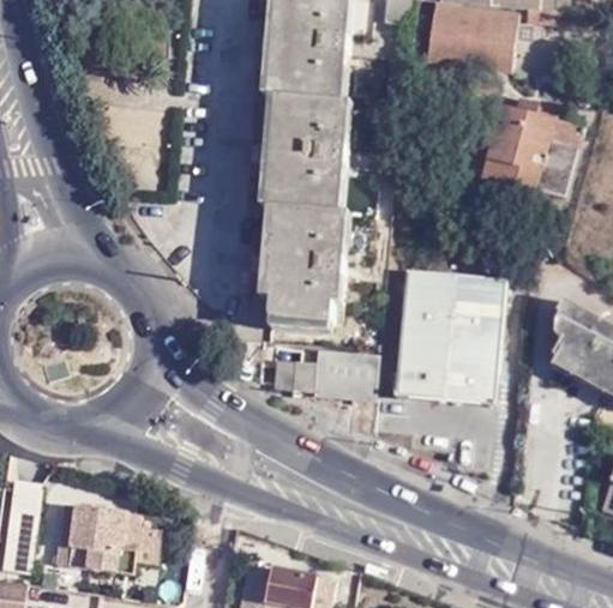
[(337,61),(340,42),(343,0),(277,0),(275,37),(271,98),(275,100),(272,145),(269,209),(274,210),(271,258),(268,314),(332,319),(336,276),(337,257),(341,212),(334,212),(337,168),(338,152),(341,106),(335,106),(337,61)]
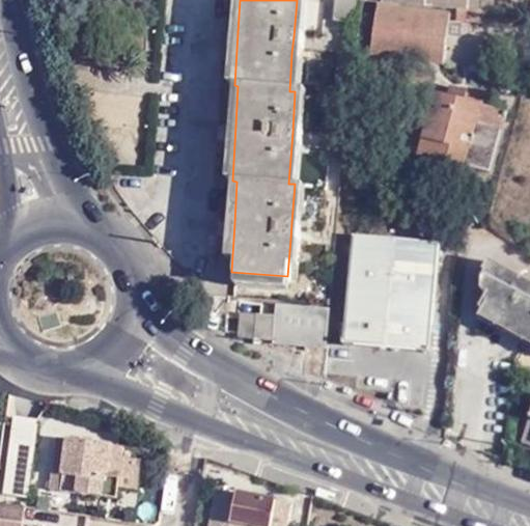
[(332,0),(331,22),(353,24),(354,0),(332,0)]
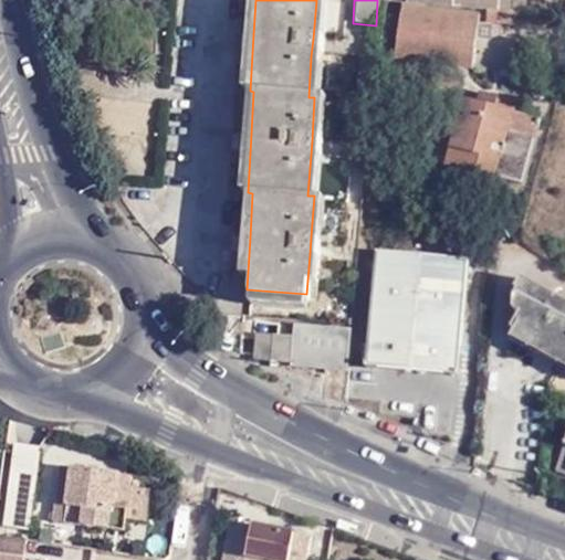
[(424,0),(488,4),(525,8),(546,10),(547,0),(424,0)]
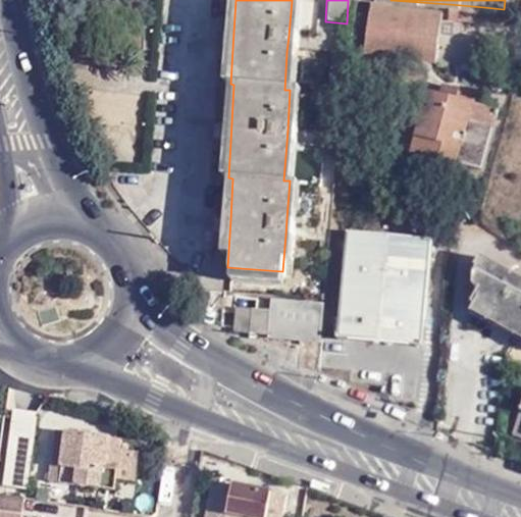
[(433,46),(436,46),(436,44),(441,11),(392,4),(371,2),(364,50),(376,52),(412,56),(414,44),(433,46)]
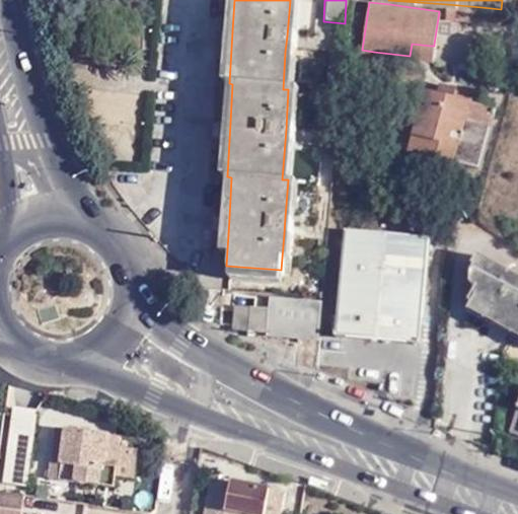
[(482,7),(447,4),(446,17),(481,20),(482,7)]
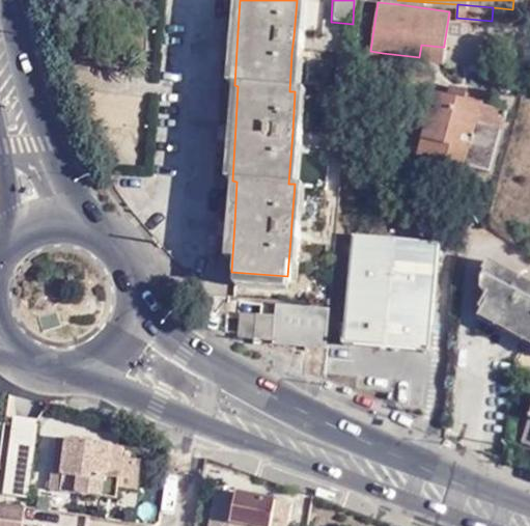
[(442,59),(444,47),(441,47),(421,45),(419,57),(442,59)]
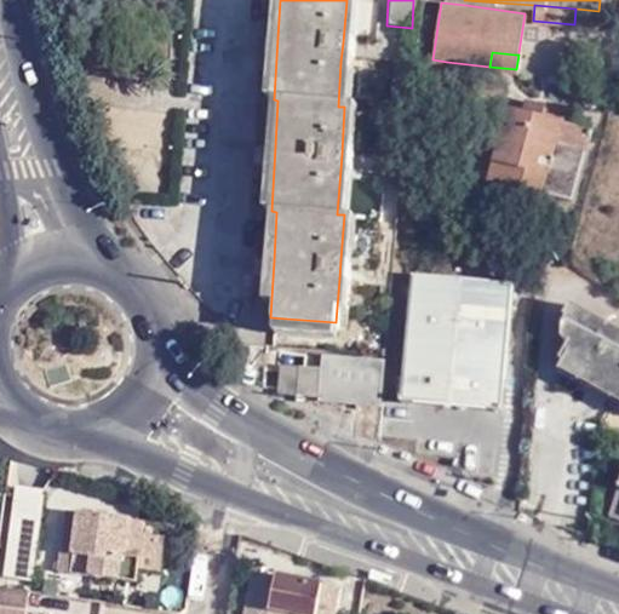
[(487,176),(540,191),(560,120),(562,121),(566,109),(539,101),(536,113),(506,105),(505,103),(486,98),(475,130),(498,136),(487,176)]
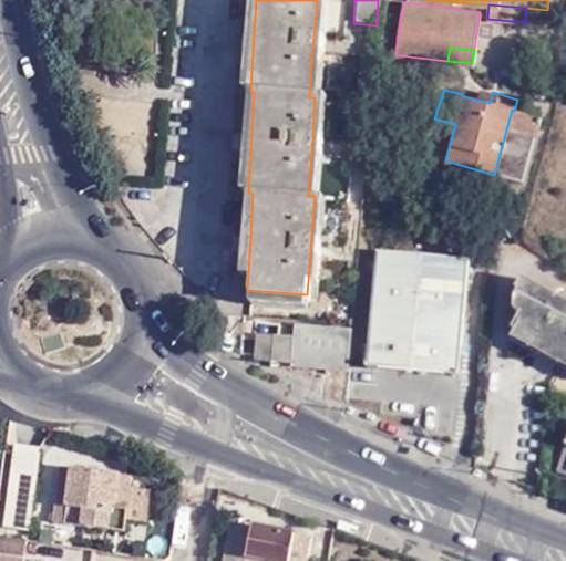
[(512,110),(494,175),(521,183),(538,117),(514,111),(512,110)]
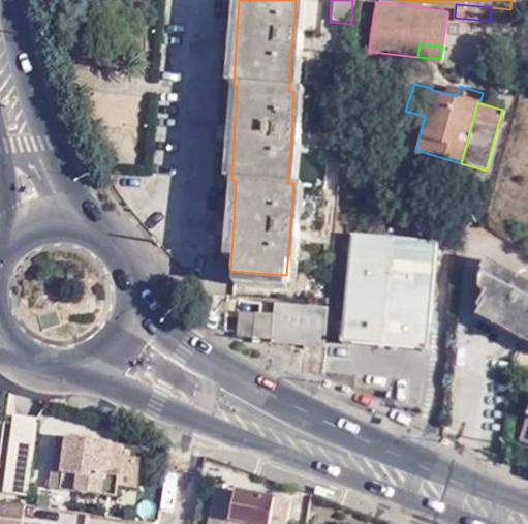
[(341,339),(426,346),(435,240),(350,232),(341,339)]
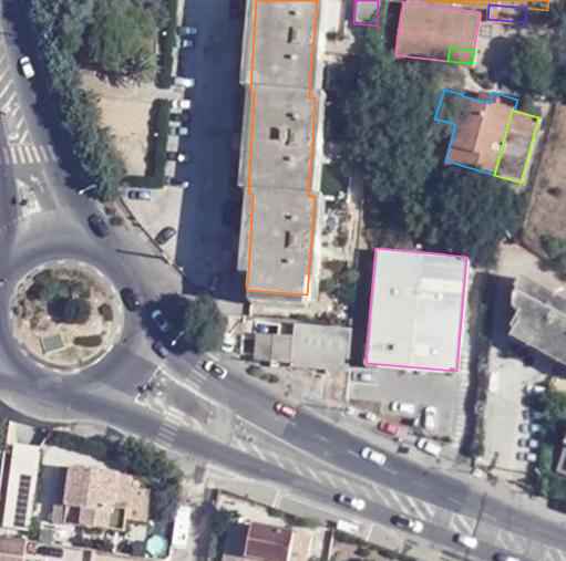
[(513,351),(565,377),(565,299),(521,276),(513,290),(513,307),(518,310),(513,351)]
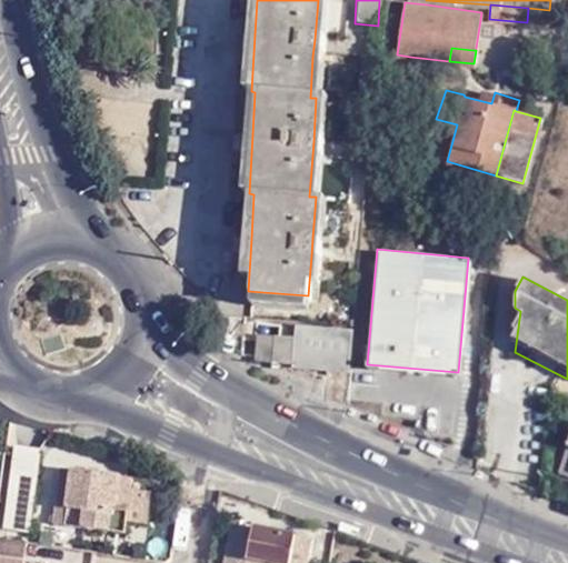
[(344,369),(347,331),(295,325),(294,338),(257,334),(256,340),(255,359),(291,362),(291,365),(310,367),(344,369)]
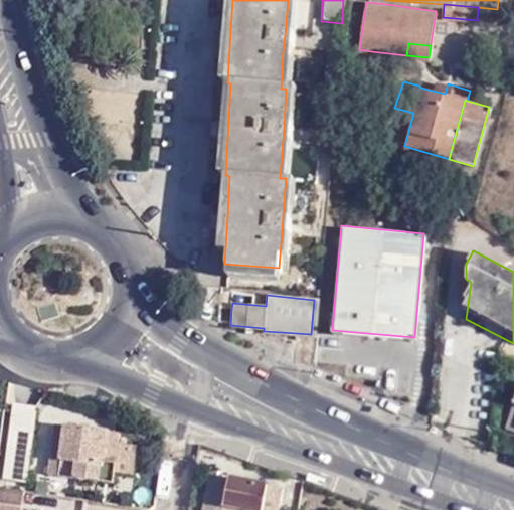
[(513,426),(513,401),(512,401),(505,422),(513,426)]
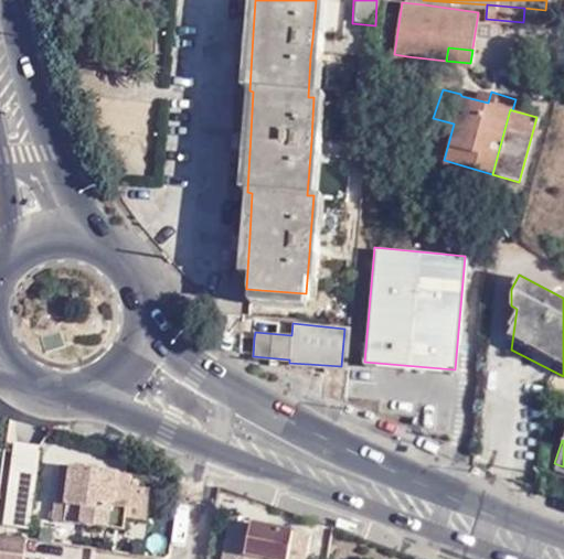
[(30,513),(34,482),(39,444),(17,441),(6,520),(28,524),(30,513)]
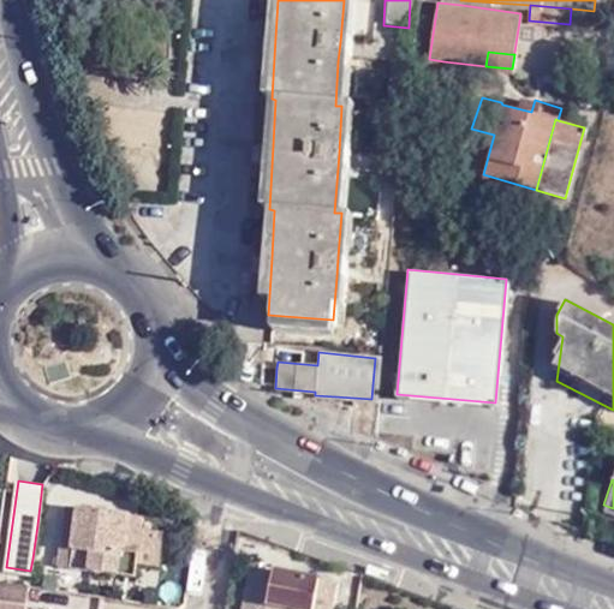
[(63,529),(57,562),(133,573),(137,555),(158,559),(162,530),(141,526),(141,514),(66,503),(63,529)]
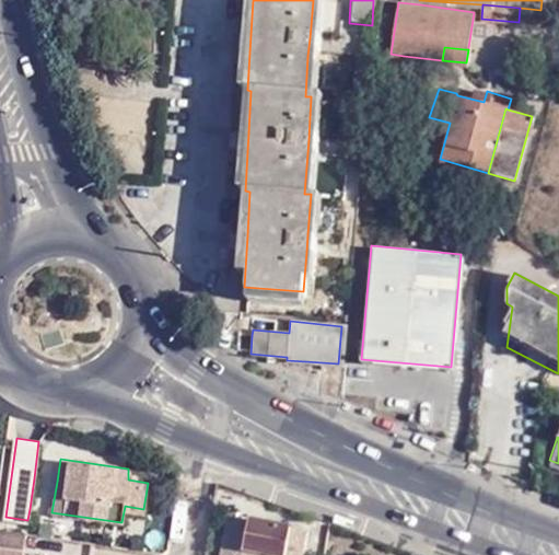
[(243,554),(244,548),(279,554),(300,554),(305,529),(229,515),(220,554),(243,554)]
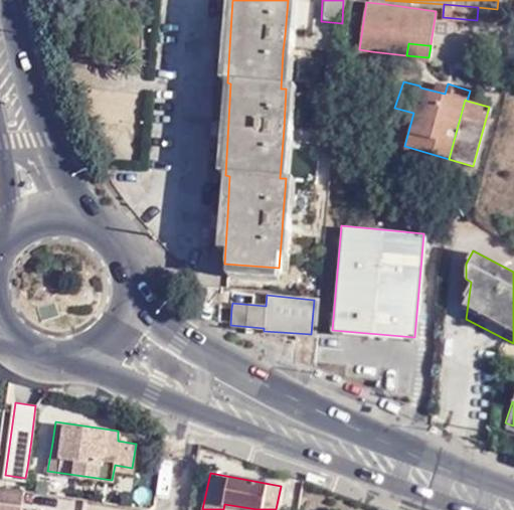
[(25,487),(0,482),(0,509),(40,509),(41,508),(22,506),(25,487)]
